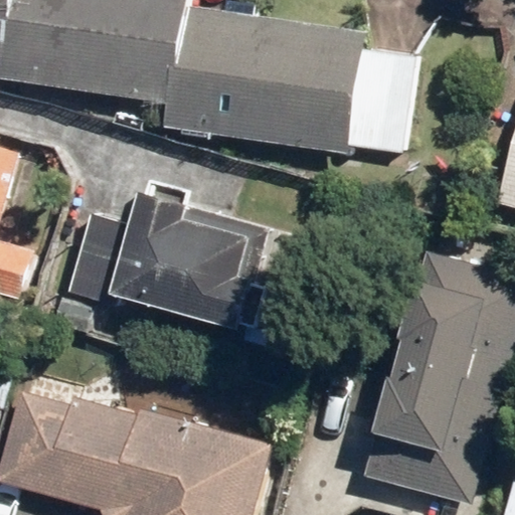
[(164,128),(353,153),(354,145),(402,151),(415,55),(369,49),(372,31),(189,7),(189,0),(0,0),(0,49),(0,50),(0,78),(168,101),(164,128)]
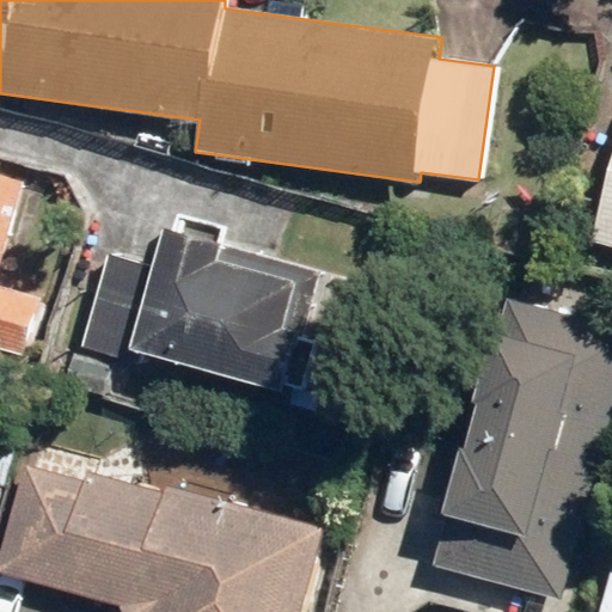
[(0,338),(37,348),(51,297),(2,283),(30,179),(2,172),(6,157),(0,154),(0,338)]
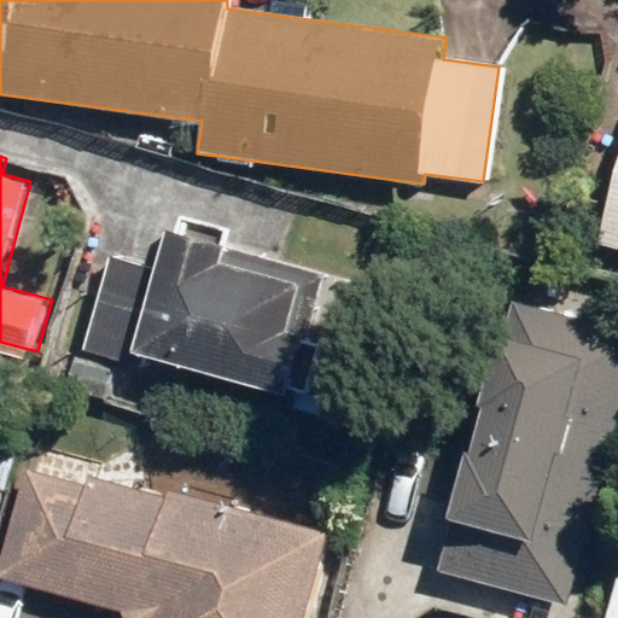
[(617,159),(595,242),(617,248),(617,159)]
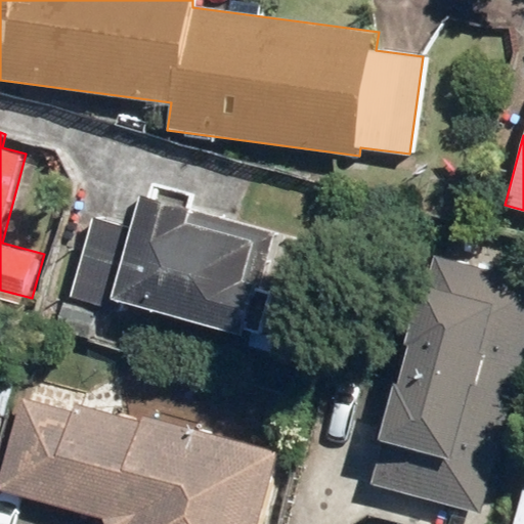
[(125,298),(256,335),(270,284),(253,279),(264,241),(197,221),(202,205),(155,191),(125,298)]
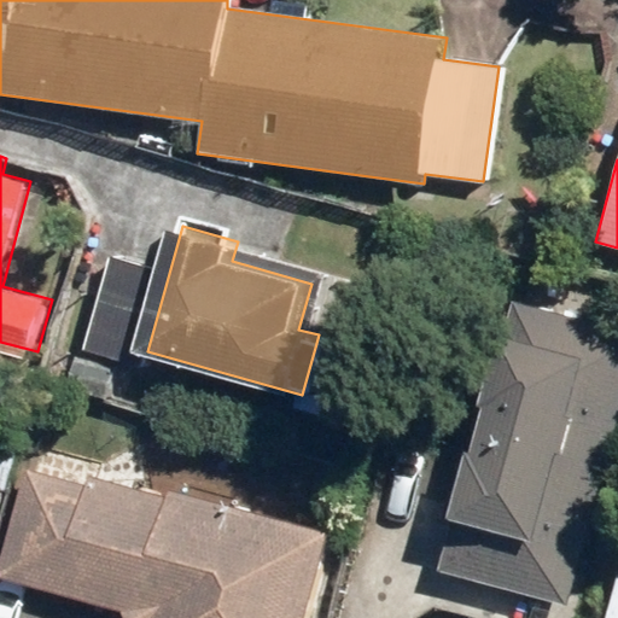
[(81,348),(135,363),(162,269),(108,255),(81,348)]
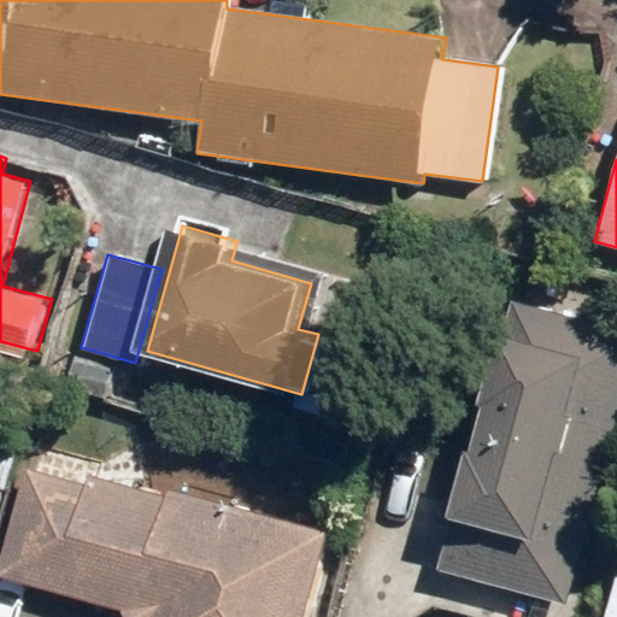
[(440,566),(568,601),(616,418),(616,327),(507,298),(483,382),(497,386),(480,450),(463,445),(444,512),(453,515),(440,566)]
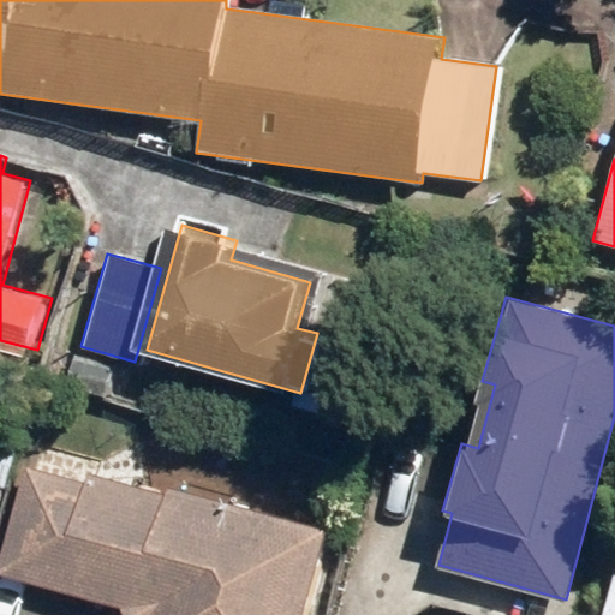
[(0,555),(0,573),(142,611),(141,614),(304,614),(327,527),(168,487),(167,493),(89,472),(87,481),(24,464),(0,555)]
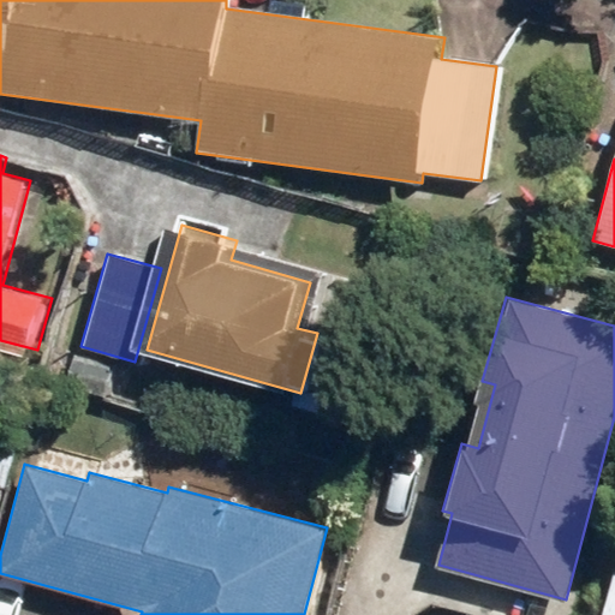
[(614,614),(614,561),(601,614),(614,614)]
